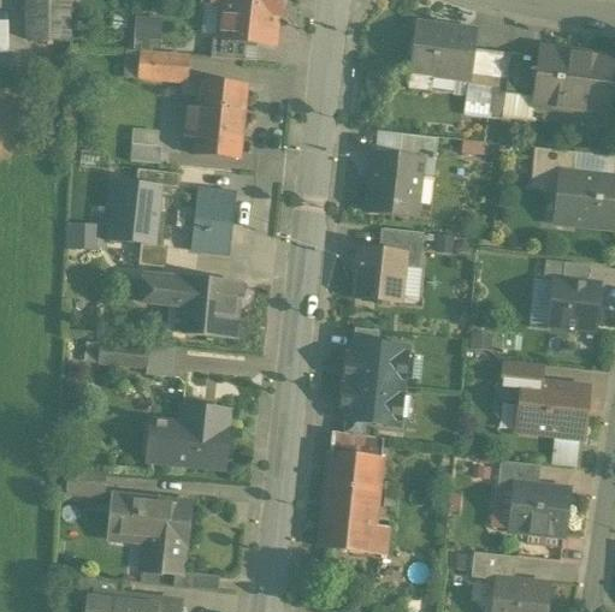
[(28,0),(28,37),(69,37),(69,0),(28,0)]
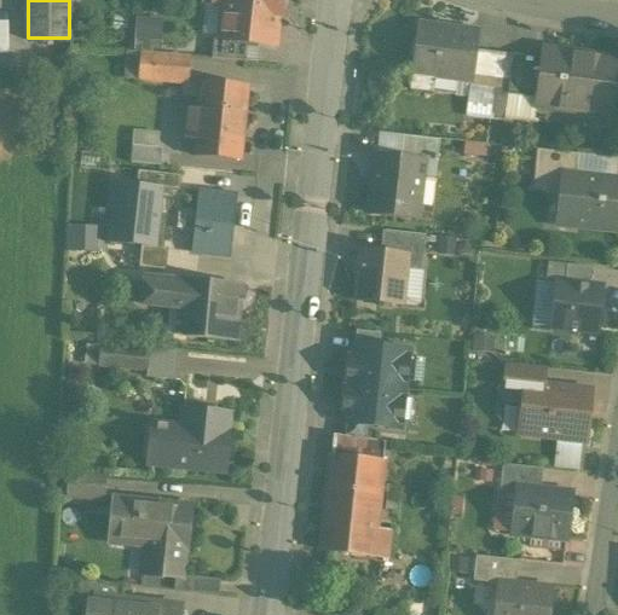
[(282,4),(241,0),(226,0),(221,35),(221,36),(247,39),(273,41),(272,42),(275,42),(275,41),(278,11),(279,11),(281,11),(281,10),(282,4)]
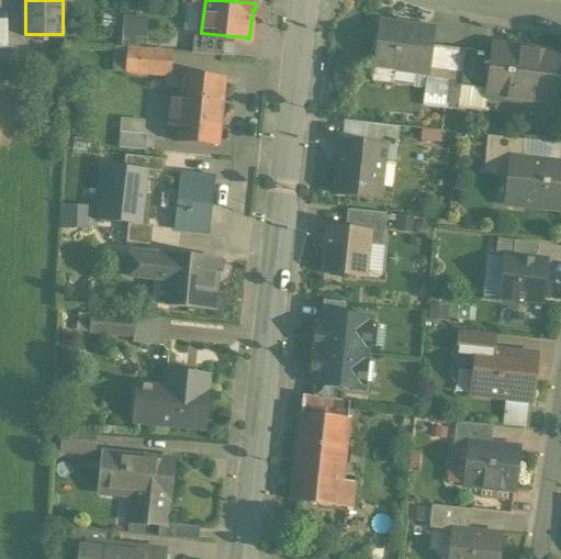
[(149,41),(149,13),(127,12),(127,41),(149,41)]
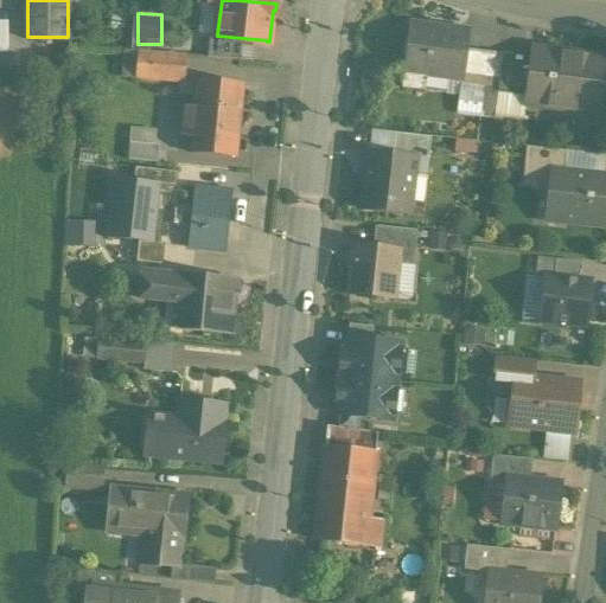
[(470,29),(410,21),(402,85),(425,88),(427,68),(464,72),(466,52),(467,46),(470,29)]
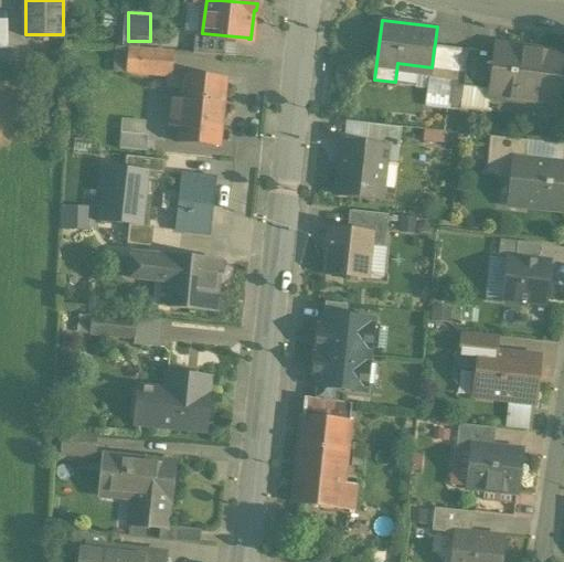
[(202,32),(195,31),(193,51),(224,53),(225,35),(202,33),(202,32)]
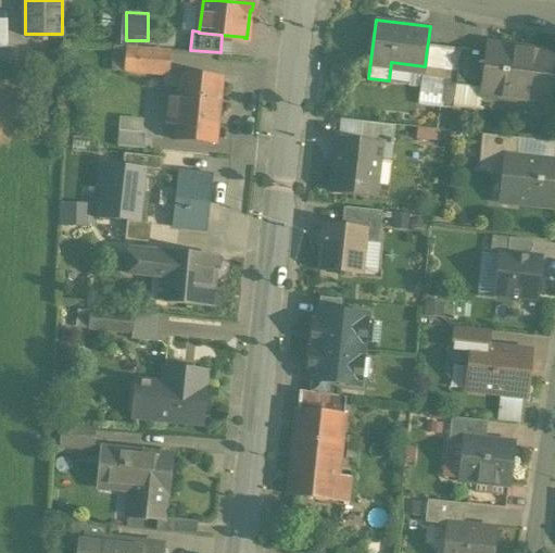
[(554,50),(489,41),(488,49),(482,86),(481,92),(549,101),(554,59),(554,50)]
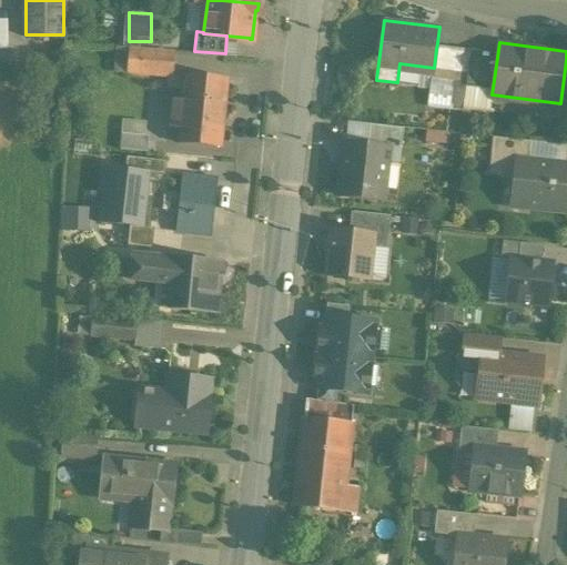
[(471,48),(437,43),(436,49),(448,50),(444,89),(465,91),(465,84),(471,48)]
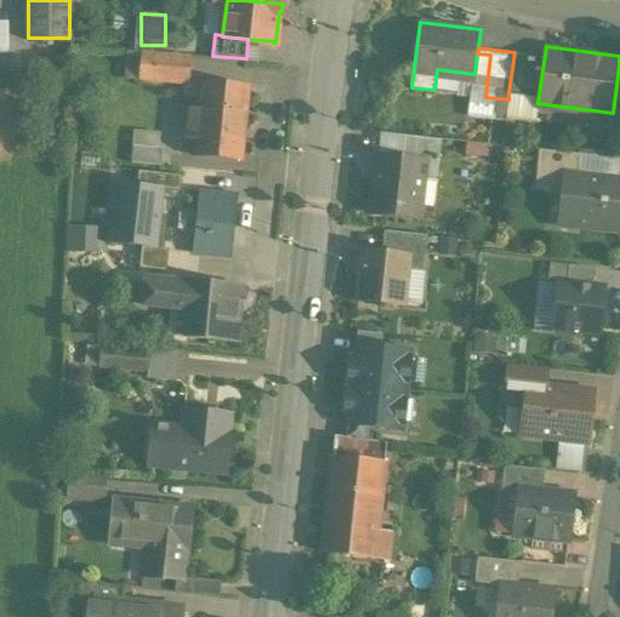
[(191,56),(142,52),(140,75),(188,80),(191,56)]
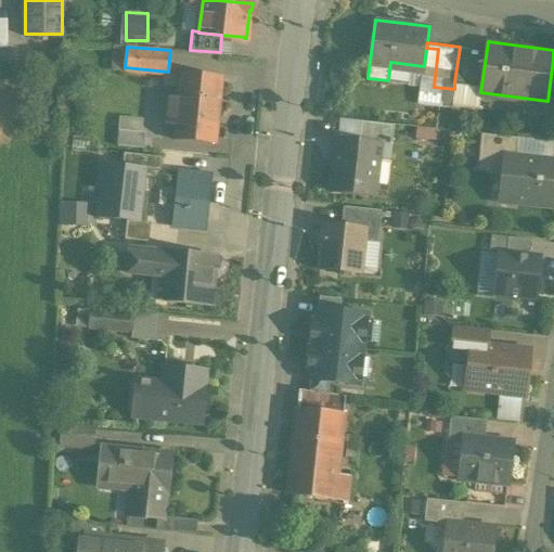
[(487,49),(460,47),(454,82),(481,86),(487,49)]
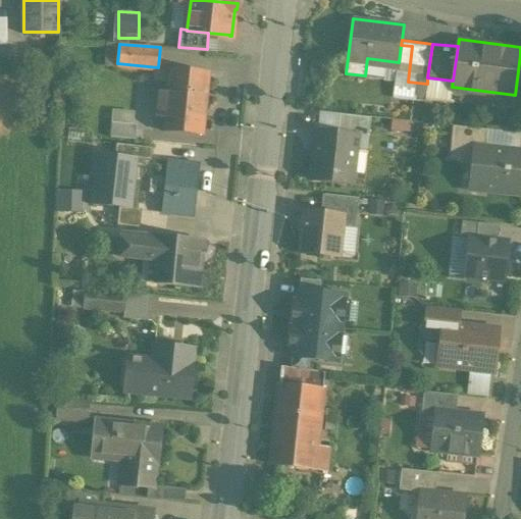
[(208,70),(170,66),(164,128),(202,133),(208,70)]
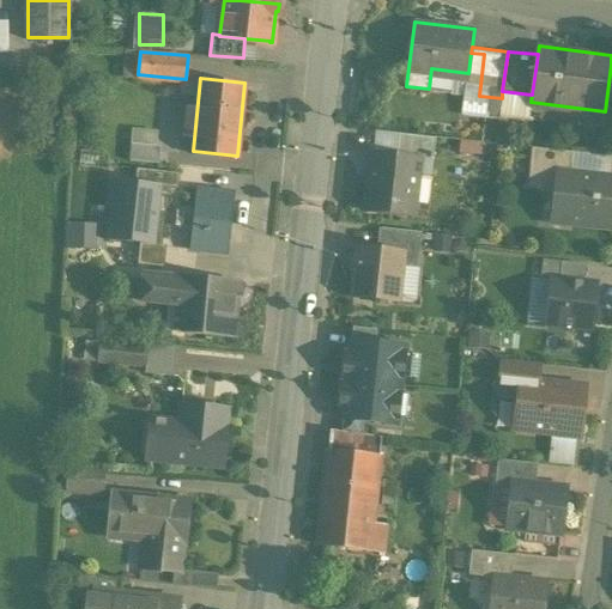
[(134,154),(161,157),(163,127),(137,125),(134,154)]
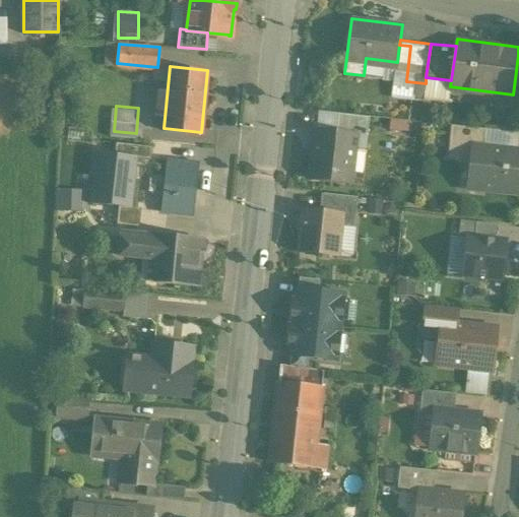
[(370,115),(339,112),(337,130),(354,132),(353,145),(367,147),(370,115)]
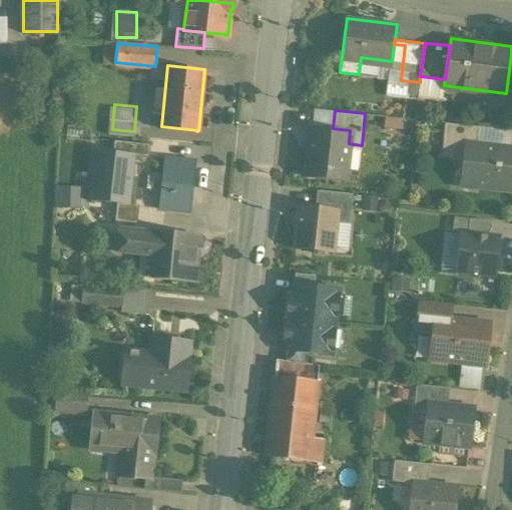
[(479,125),(445,121),(443,141),(468,143),(468,142),(477,143),(479,125)]
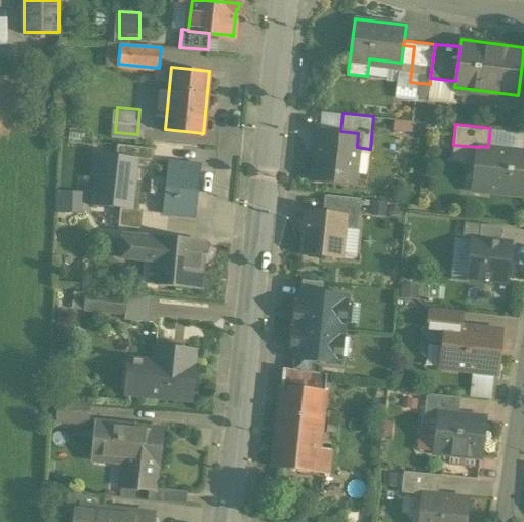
[(340,131),(319,129),(314,178),(353,184),(357,147),(358,133),(340,131)]
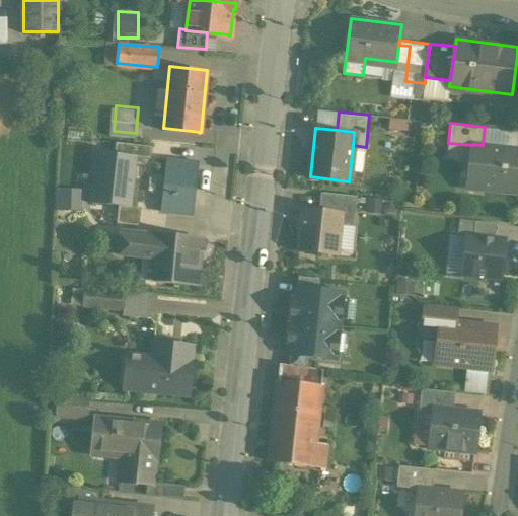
[(116,141),(115,153),(137,155),(137,156),(151,158),(152,144),(116,141)]
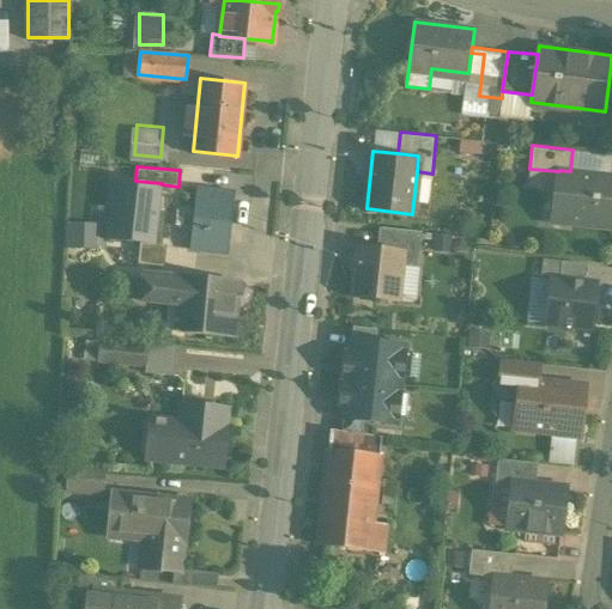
[(570,171),(559,170),(559,171),(553,220),(606,225),(611,175),(570,171)]
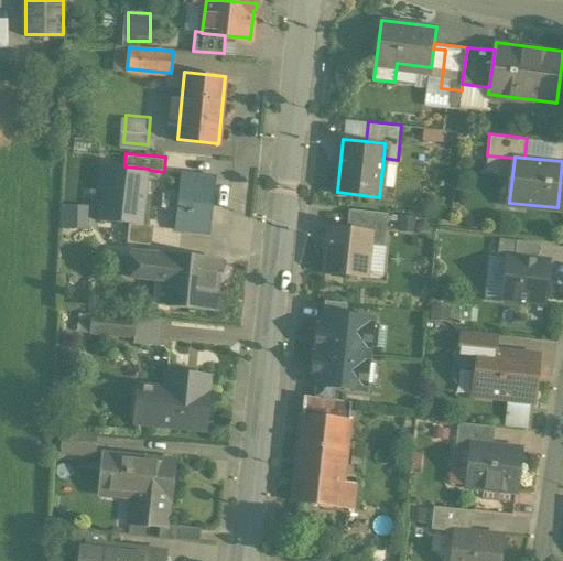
[(105,163),(98,218),(129,222),(143,224),(147,190),(149,170),(149,169),(125,166),(105,163)]
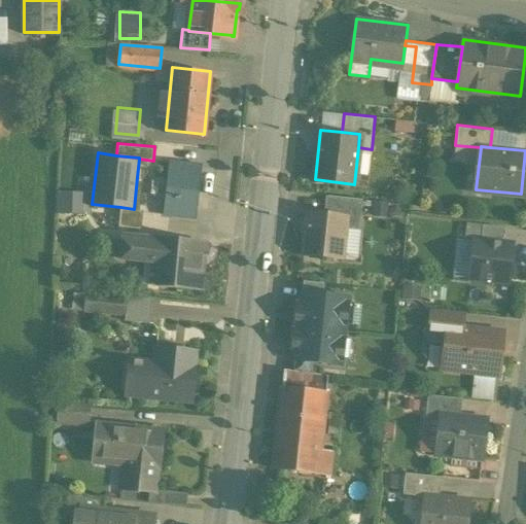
[(202,164),(170,160),(164,212),(196,215),(202,164)]
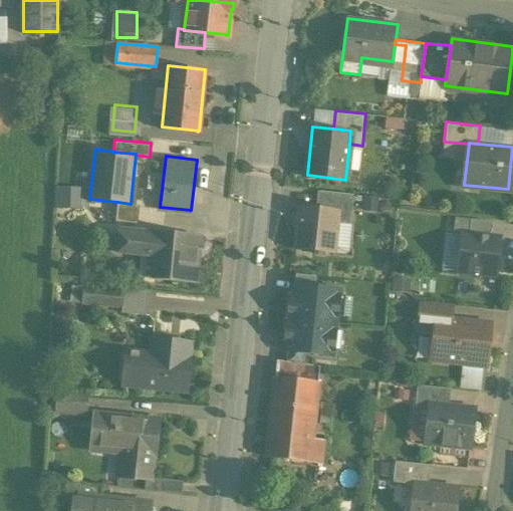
[(140,174),(134,173),(131,204),(117,202),(115,220),(139,223),(140,204),(137,204),(140,174)]
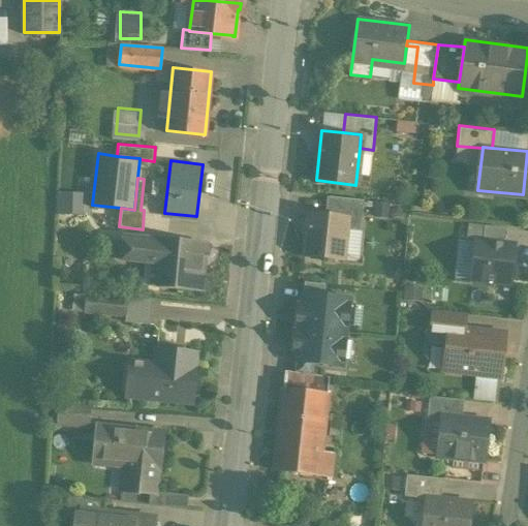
[(58,191),(58,212),(72,213),(73,191),(58,191)]
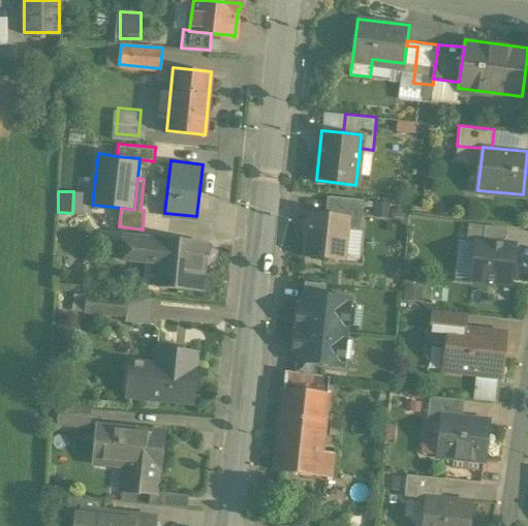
[(364,198),(327,194),(324,214),(347,216),(346,227),(361,228),(364,198)]
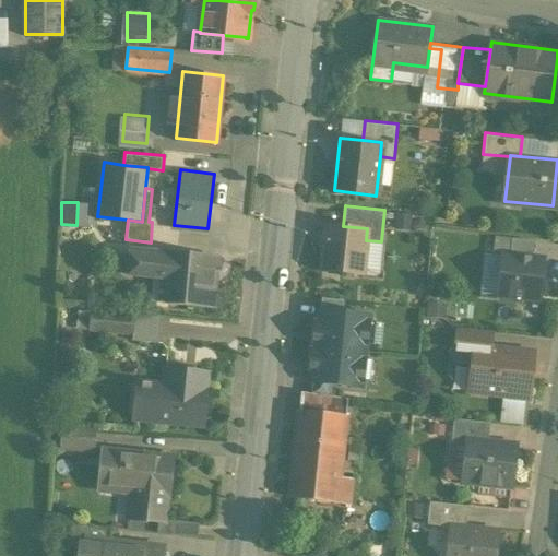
[(343,226),(327,224),(322,268),(341,270),(345,274),(354,275),(358,272),(361,272),(366,240),(367,228),(343,226)]
